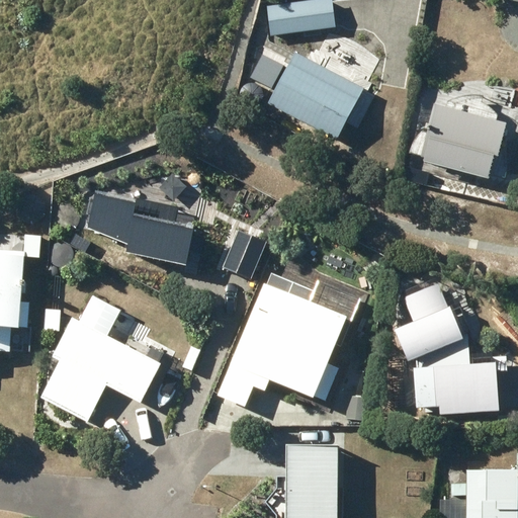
[(331,0),(314,0),(266,6),(270,36),(335,27),(331,0)]
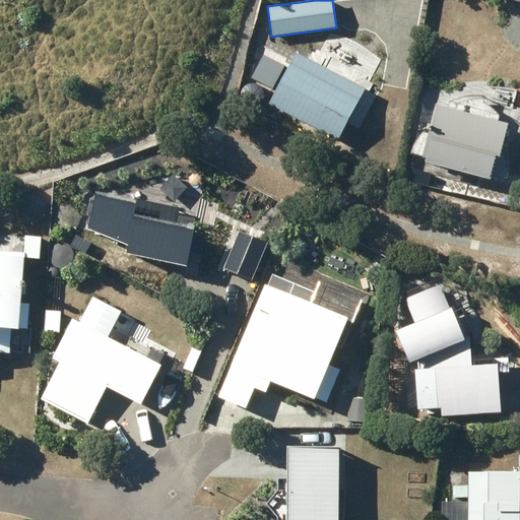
[(268,105),(337,141),(365,89),(296,53),(268,105)]
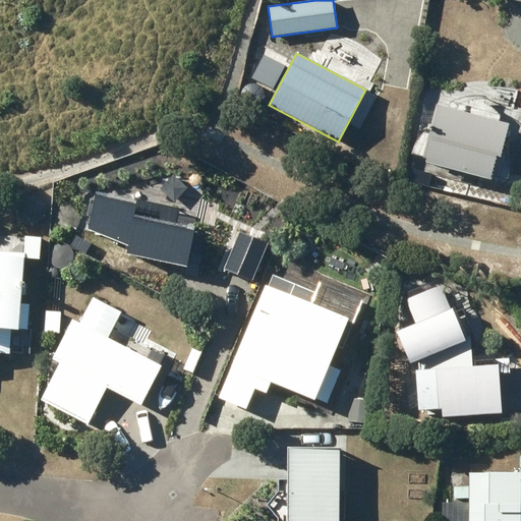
[(437,108),(422,158),(428,160),(427,164),(491,181),(493,177),(496,178),(509,127),(437,108)]
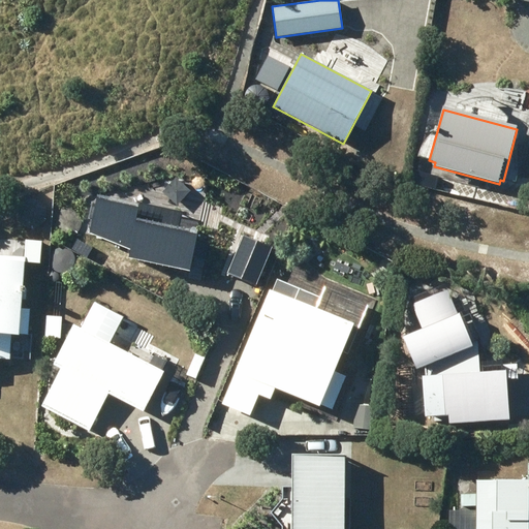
[(409,183),(434,189),(438,177),(412,169),(409,183)]
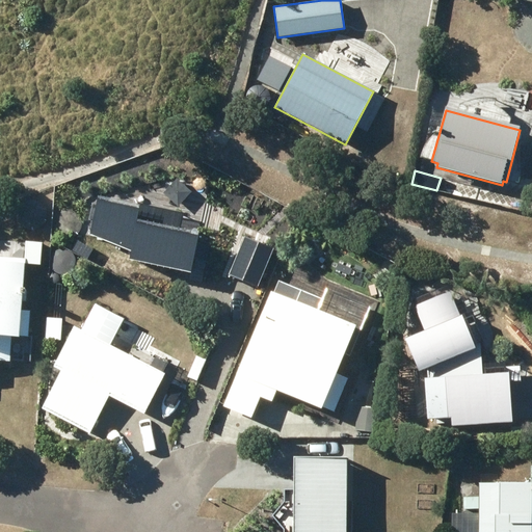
[(89,237),(130,253),(128,263),(190,275),(198,237),(135,223),(138,209),(98,201),(97,207),(91,206),(88,220),(92,221),(89,237)]
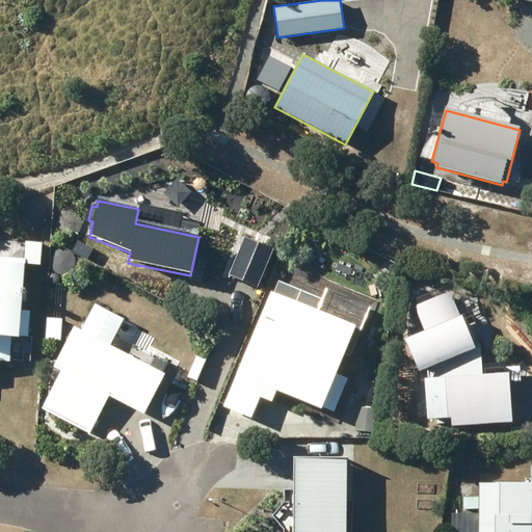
[(244,237),(228,276),(256,288),(272,248),(244,237)]
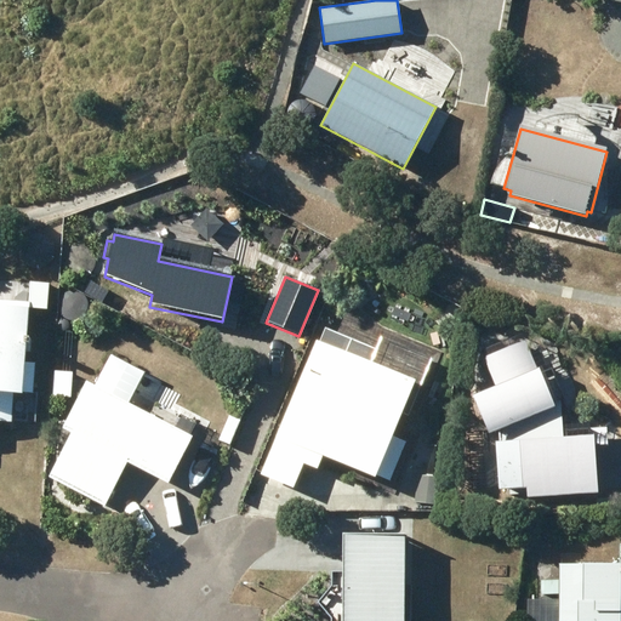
[(0,422),(11,423),(12,397),(23,398),(24,394),(33,394),(35,363),(24,363),(29,308),(46,309),(49,283),(29,280),(27,303),(0,301),(0,422)]
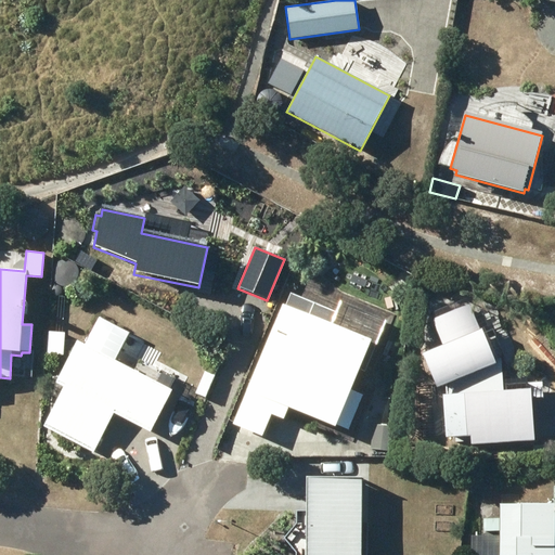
[(283,305),(232,424),(262,437),(271,415),(283,420),(287,409),(335,428),(372,341),(328,323),(333,313),(302,300),(297,311),(283,305)]
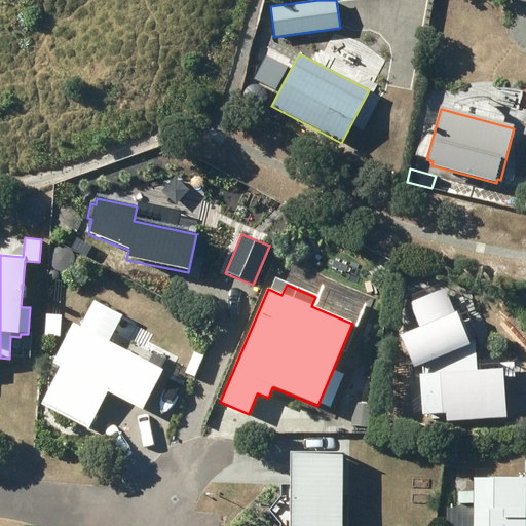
[(421,328),(401,337),(415,370),(420,368),(421,380),(424,380),(426,411),(440,411),(440,416),(447,415),(447,422),(505,419),(503,376),(514,376),(514,362),(462,365),(461,349),(471,346),(445,289),(410,304),(421,328)]
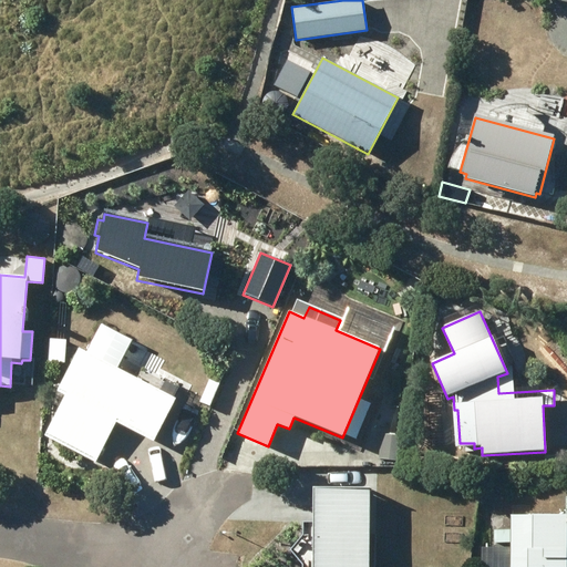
[(44,434),(95,463),(117,423),(153,443),(176,401),(171,398),(177,387),(162,378),(155,390),(113,367),(121,354),(116,352),(122,341),(101,329),(88,353),(80,349),(57,390),(65,394),(44,434)]
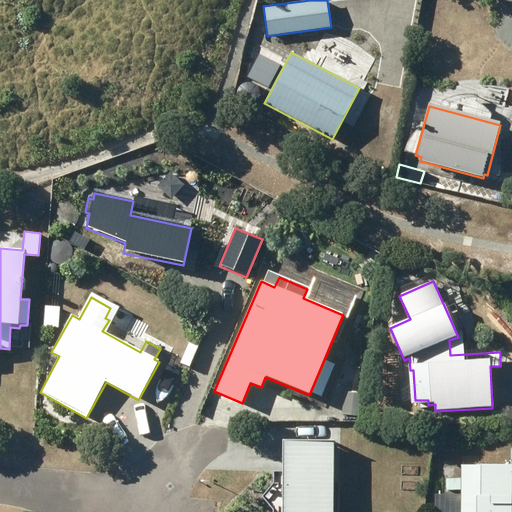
[(344,392),(342,414),(360,416),(362,393),(344,392)]
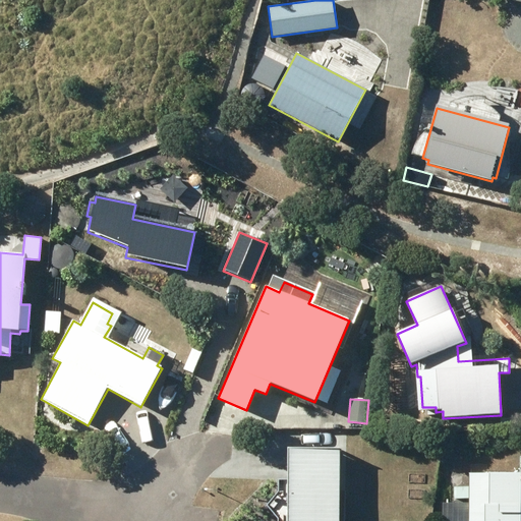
[(291,449),(288,520),(339,520),(342,451),(291,449)]
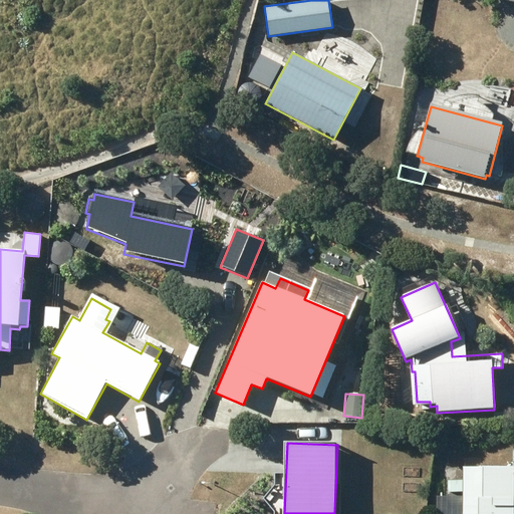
[(513,513),(513,464),(513,465),(513,469),(464,469),(464,481),(447,480),(447,492),(463,492),(463,497),(437,497),(436,513),(513,513)]
